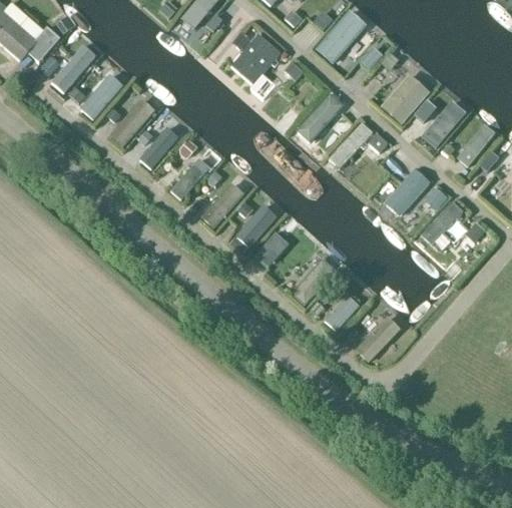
[(177,8),(168,0),(159,10),(168,18),(177,8)]
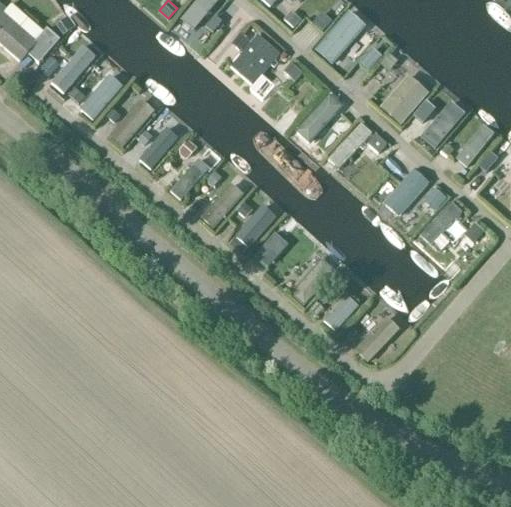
[(195,0),(181,17),(193,27),(216,0),(195,0)]
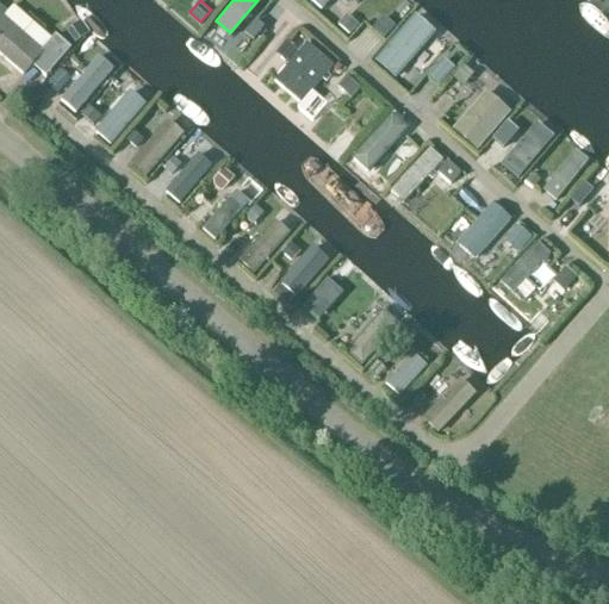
[(360,22),(371,10),(359,0),(356,0),(347,10),(360,22)]
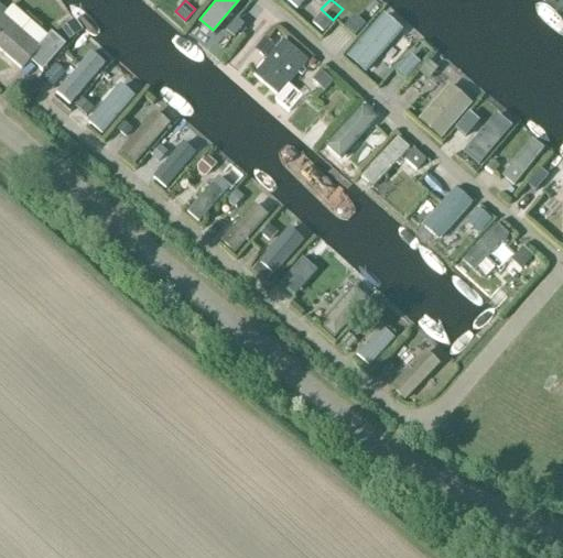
[(0,45),(22,65),(29,56),(42,68),(65,42),(51,29),(47,33),(12,2),(7,9),(0,2),(0,45)]
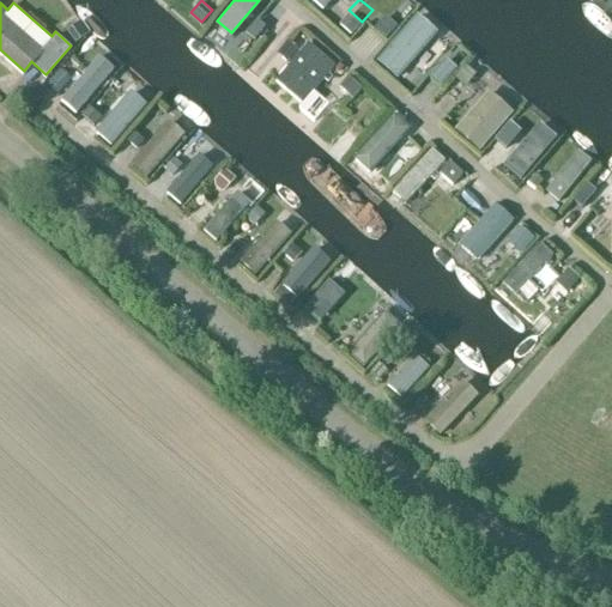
[(352,34),(362,23),(349,12),(339,23),(352,34)]
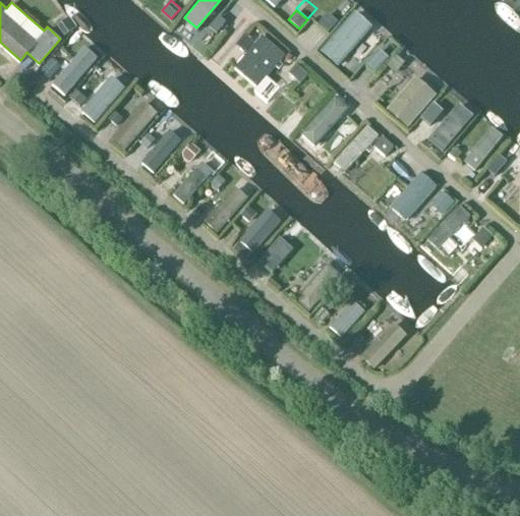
[(372,25),(355,10),(321,50),(338,64),(372,25)]
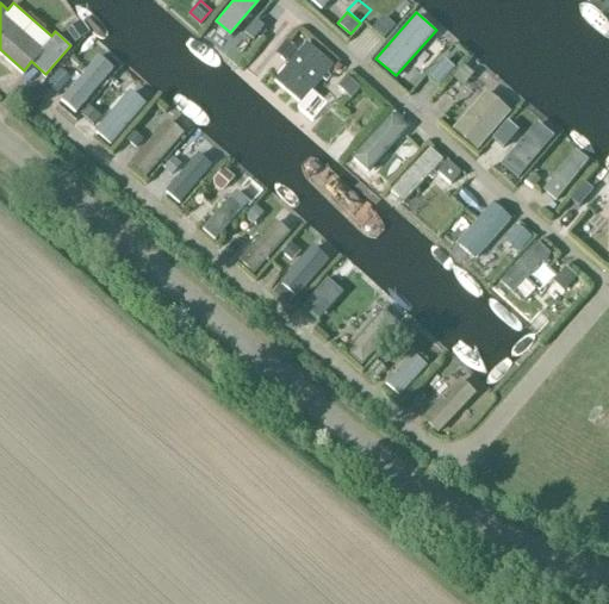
[(396,26),(384,16),(373,27),(385,38),(396,26)]
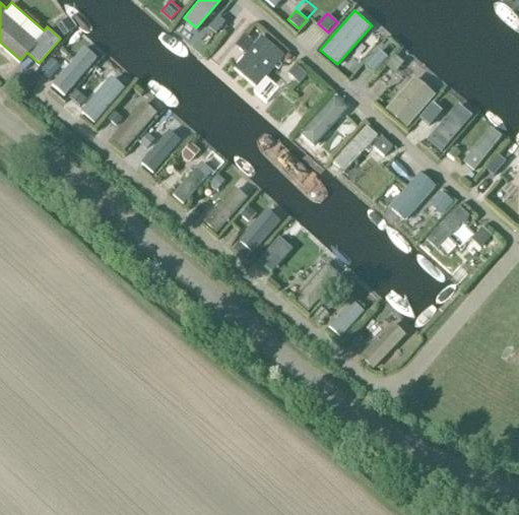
[(78,25),(69,15),(57,24),(65,36),(78,25)]
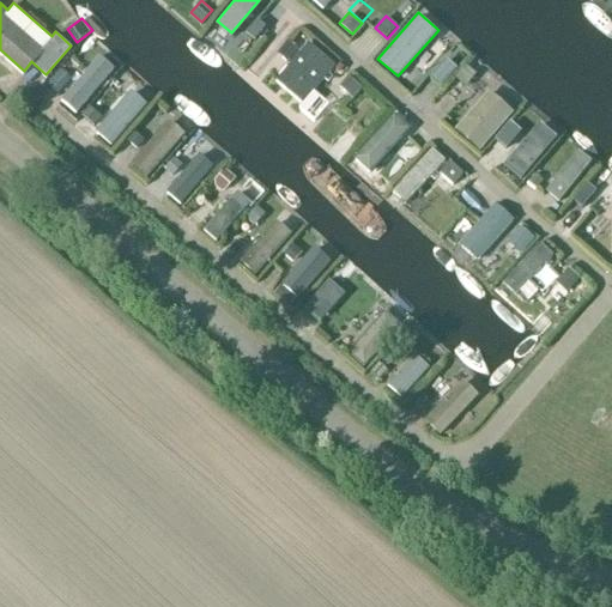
[(267,30),(260,23),(253,31),(260,37),(267,30)]
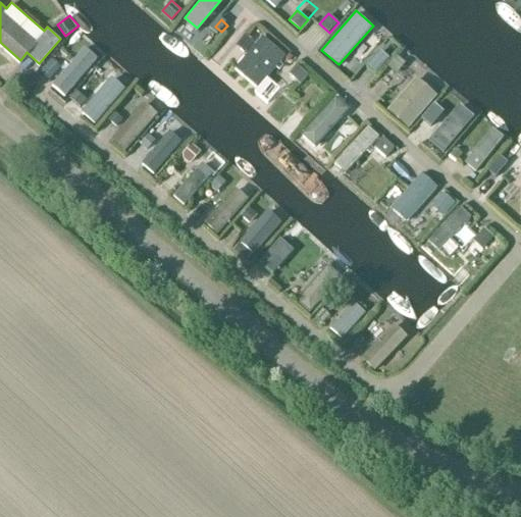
[(285,52),(263,33),(236,66),(259,85),(285,52)]
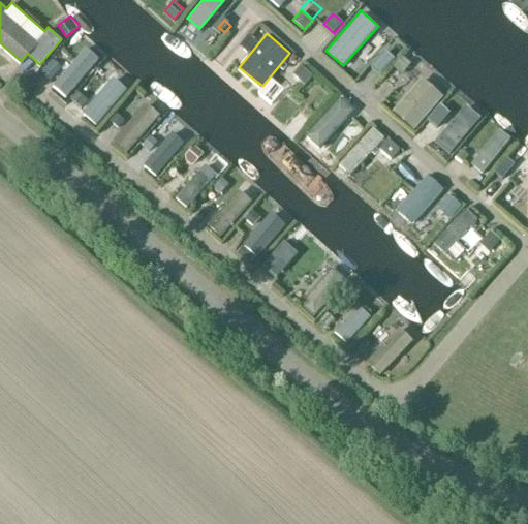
[(99,54),(90,45),(56,88),(65,95),(99,54)]
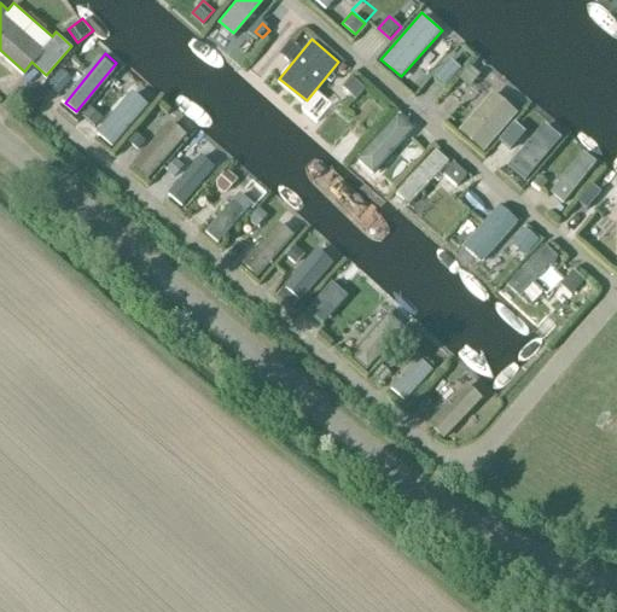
[(461,69),(449,59),(435,76),(446,87),(461,69)]
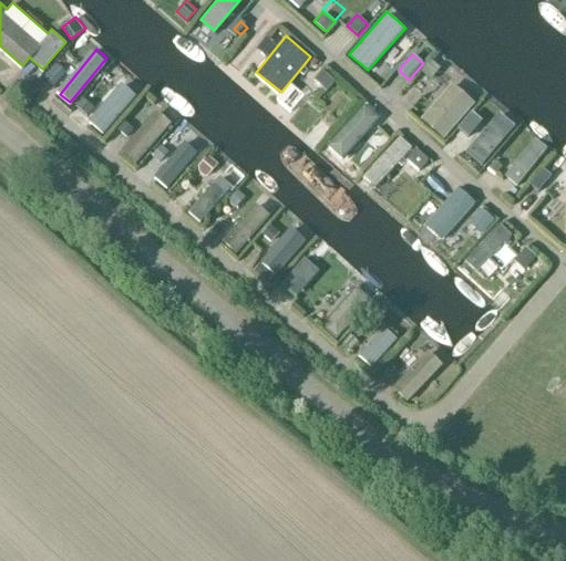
[(55,84),(67,71),(58,64),(47,78),(55,84)]
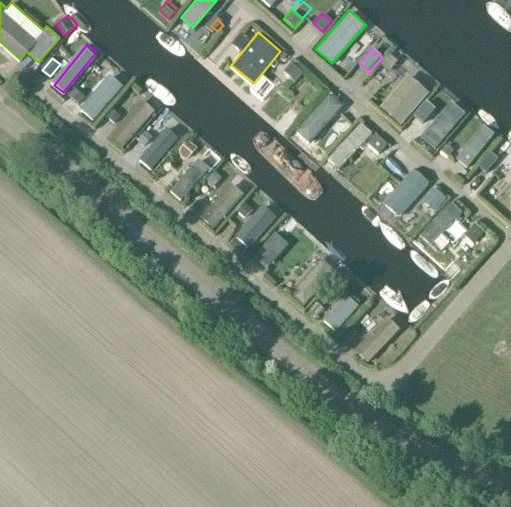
[(302,70),(292,61),(284,69),(294,79),(302,70)]
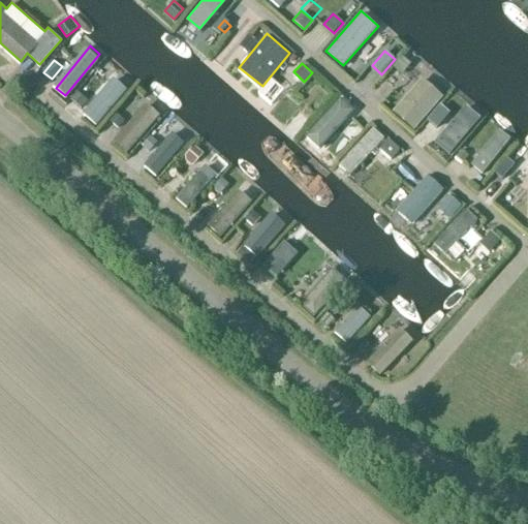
[(113,75),(83,111),(96,122),(126,88),(113,75)]
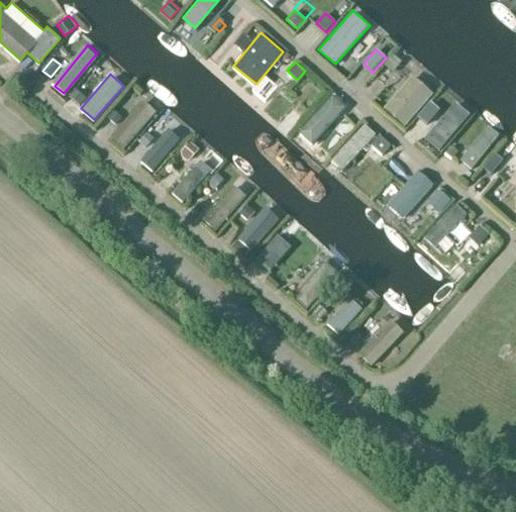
[(433,92),(412,74),(384,105),(405,124),(433,92)]
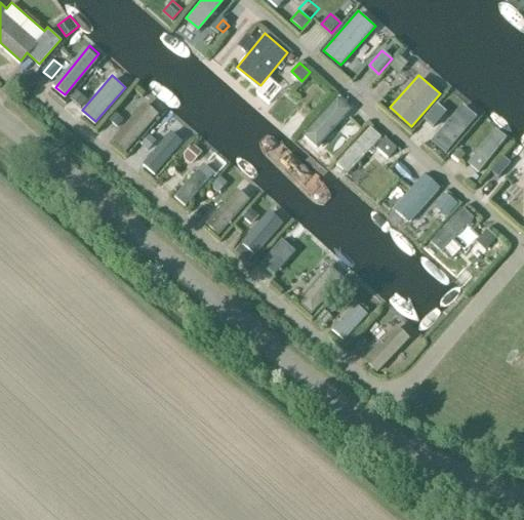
[(87,96),(79,89),(73,96),(81,104),(87,96)]
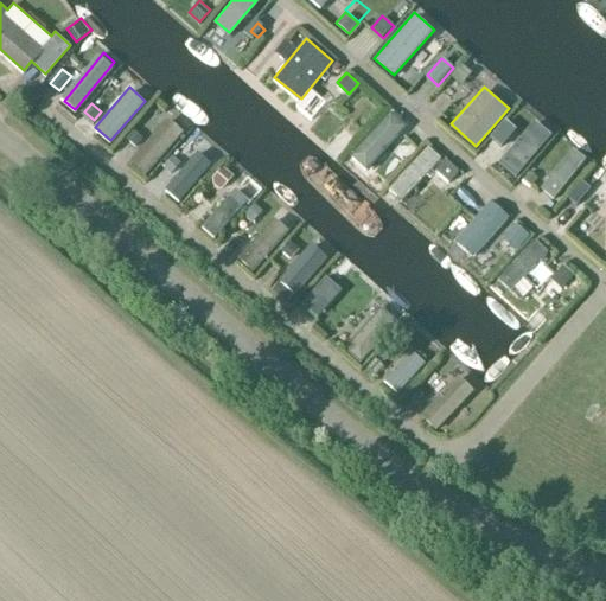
[(406,123),(390,109),(351,153),(367,167),(406,123)]
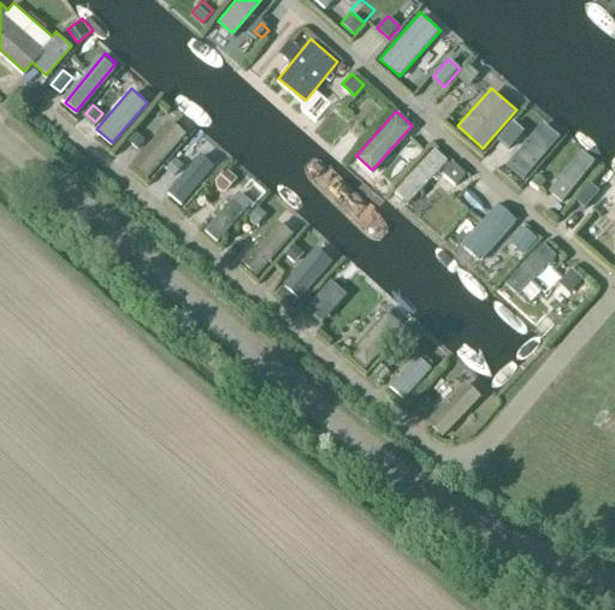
[(185,131),(170,118),(131,160),(148,175),(185,131)]
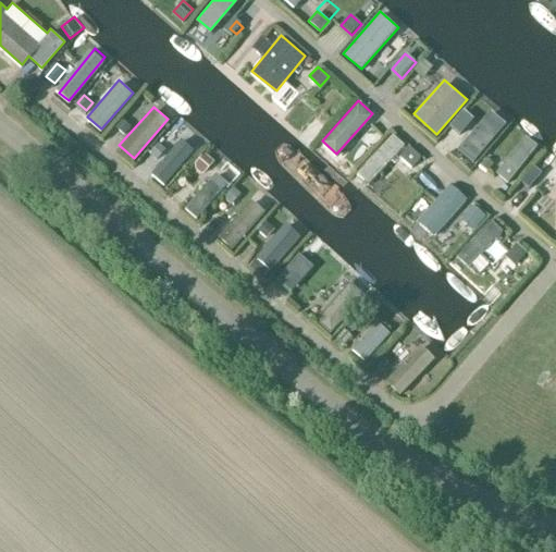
[(506,122),(491,109),(458,147),(473,160),(506,122)]
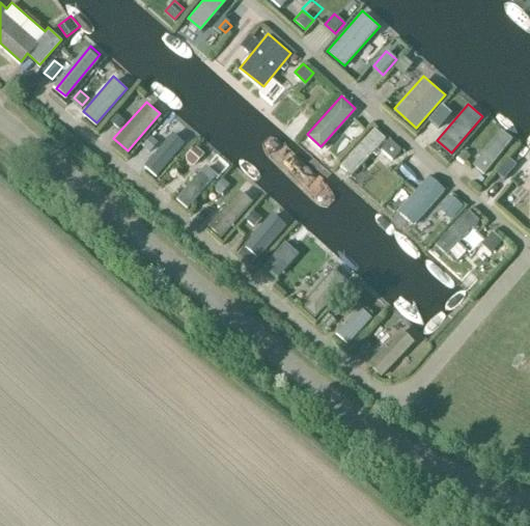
[(452,114),(442,106),(429,121),(439,130),(452,114)]
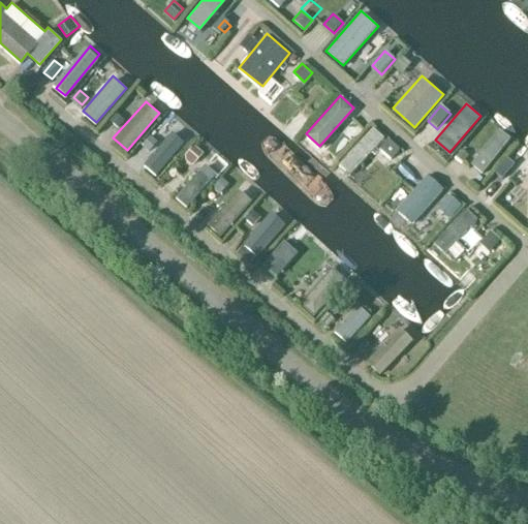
[(124,118),(117,111),(111,118),(118,125),(124,118)]
